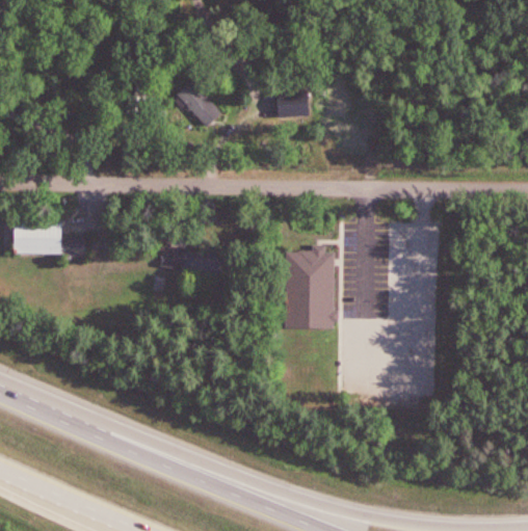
[(175,95),(205,126),(218,112),(187,82),(175,95)]
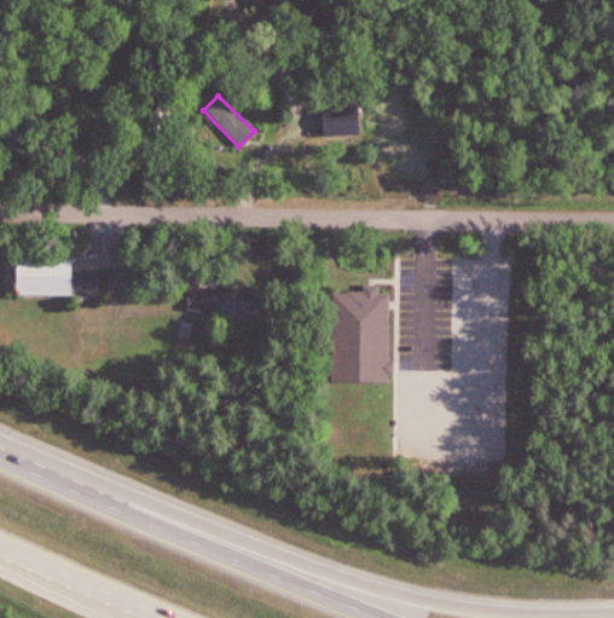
[(359,133),(358,103),(323,103),(323,134),(359,133)]
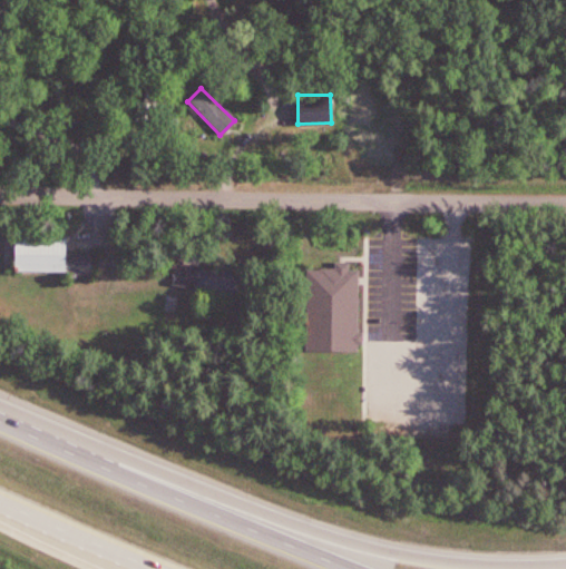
[(66,237),(15,236),(13,273),(88,274),(88,253),(66,253),(66,237)]
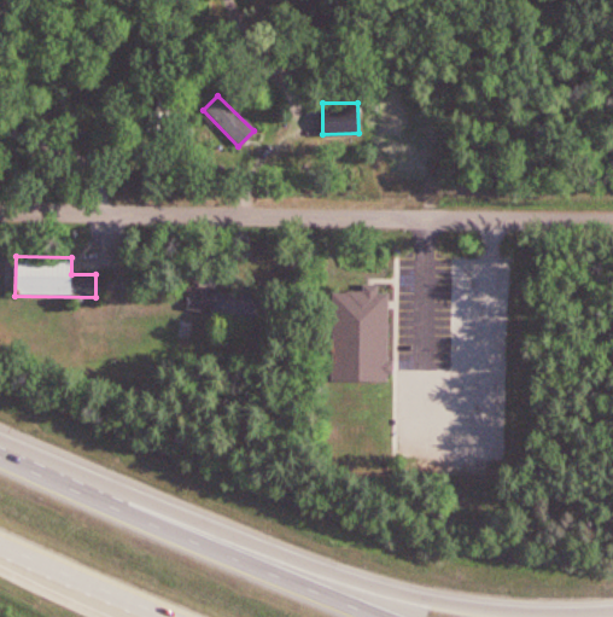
[(375,284),(358,284),(358,290),(330,290),(327,380),(385,382),(386,292),(375,292),(375,284)]
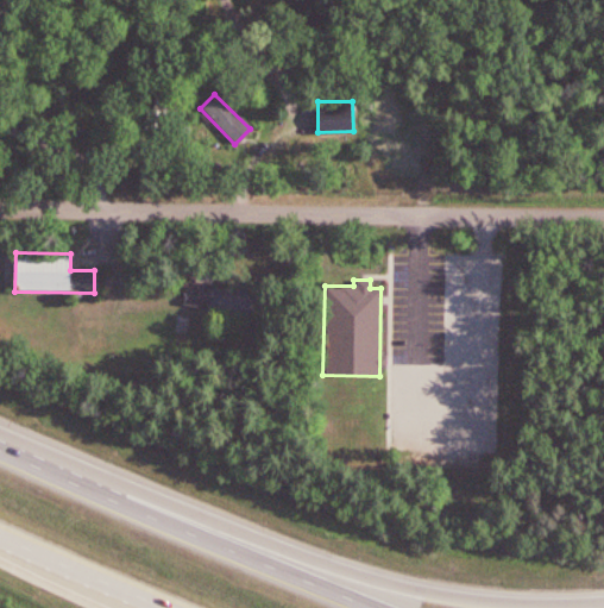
[(252,292),(184,282),(181,306),(249,315),(252,292)]
